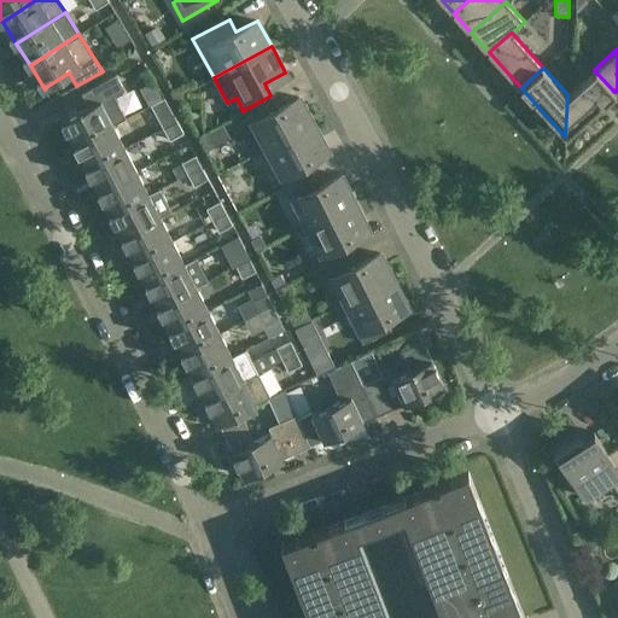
[(614,92),(594,70),(567,94),(565,136),(614,92)]
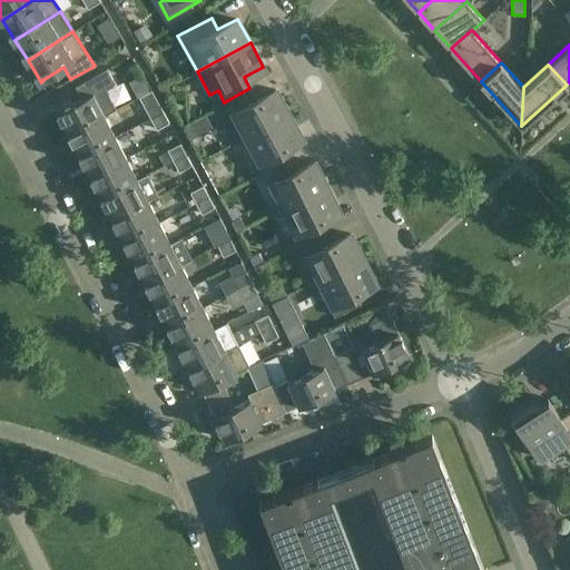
[(57,109),(69,133),(104,115),(116,109),(105,88),(115,82),(108,69),(75,86),(81,98),(59,110),(58,109),(57,109)]
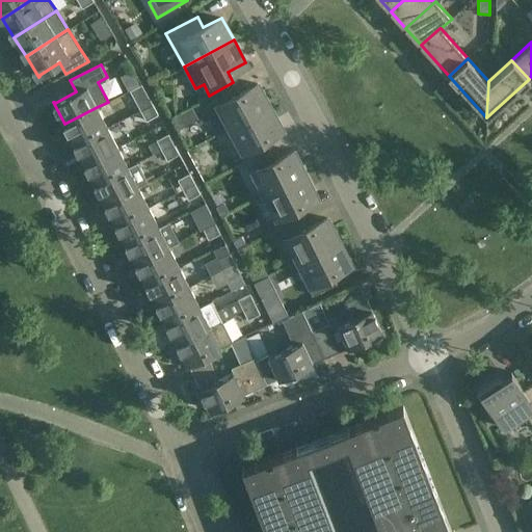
[(239,94),(233,82),(209,96),(212,100),(207,102),(222,131),(231,127),(269,105),(257,83),(239,94)]
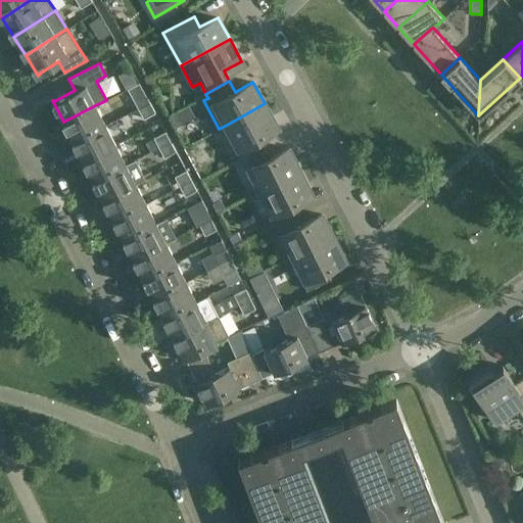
[(127,88),(138,108),(150,102),(139,82),(127,88)]
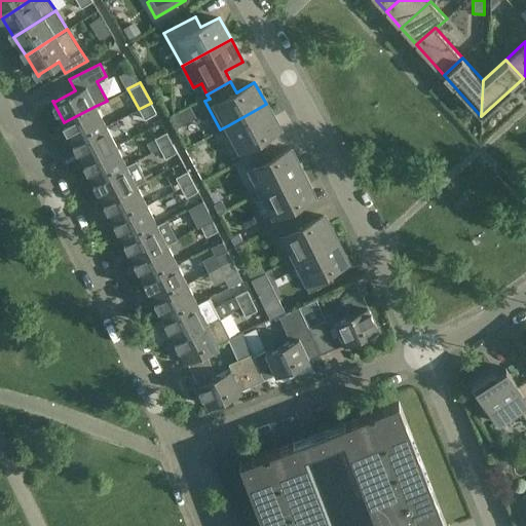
[(151,103),(139,109),(144,119),(156,112),(151,103)]
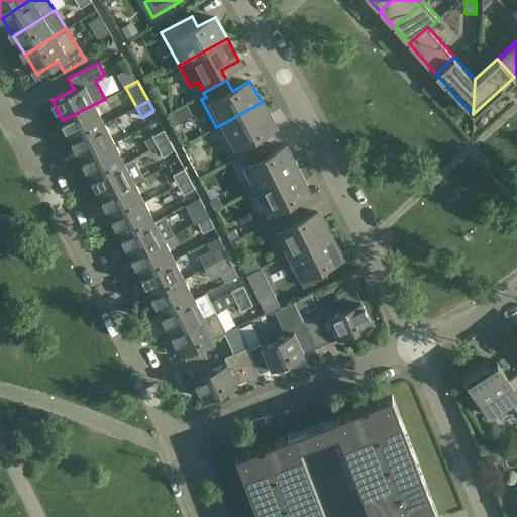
[(238,157),(262,144),(255,133),(274,124),(262,102),(224,123),(235,143),(232,145),(238,157)]
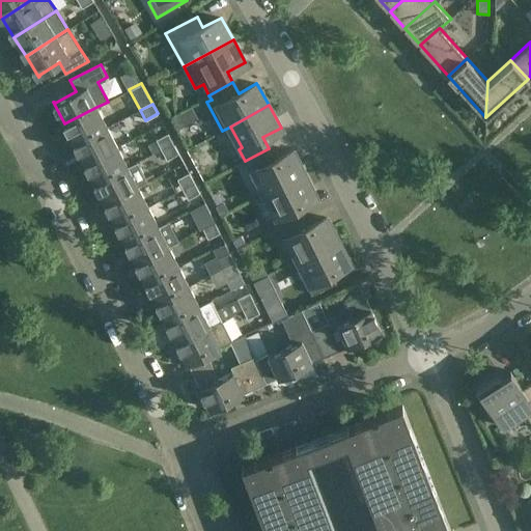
[(75,143),(107,127),(96,107),(64,123),(75,143)]
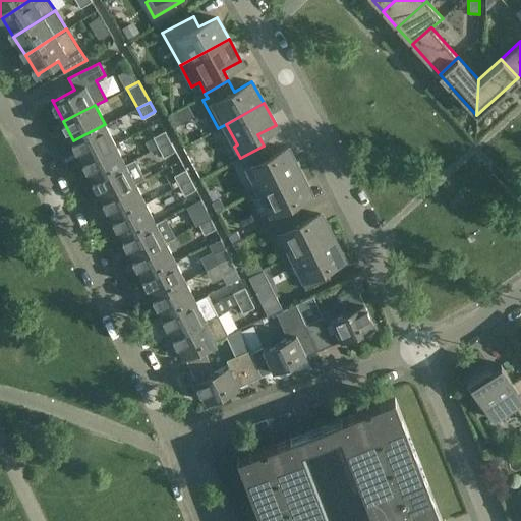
[(83,161),(115,143),(105,124),(73,140),(83,161)]
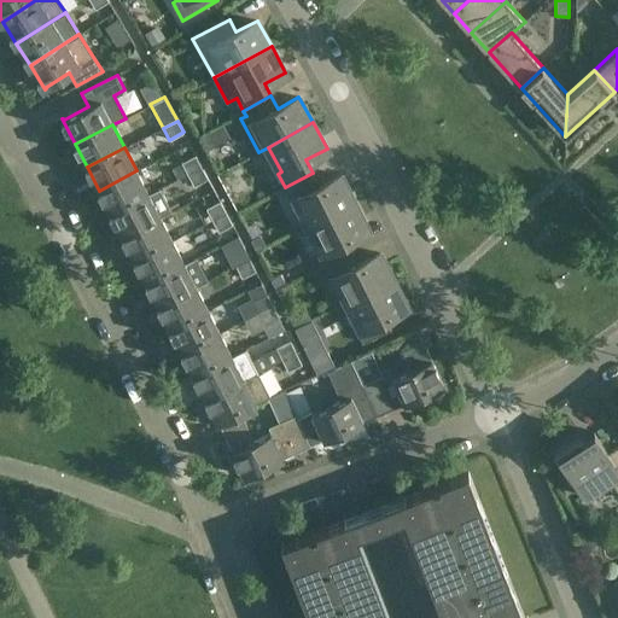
[(181,162),(187,174),(202,167),(196,155),(181,162)]
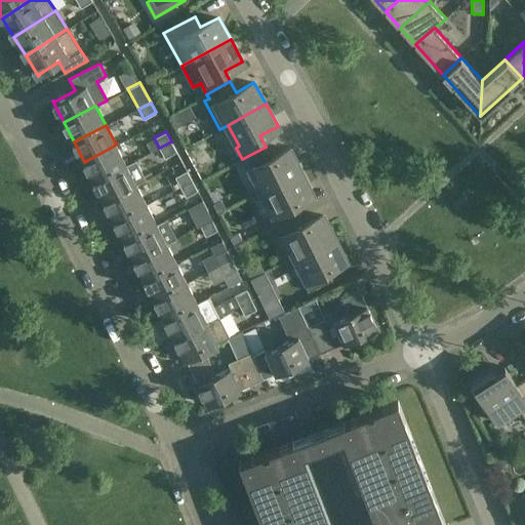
[(171,142),(159,148),(165,158),(176,152),(171,142)]
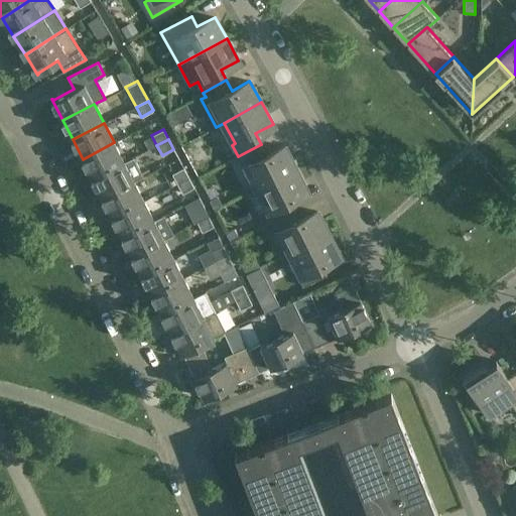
[(92,178),(124,162),(114,142),(83,159),(92,178)]
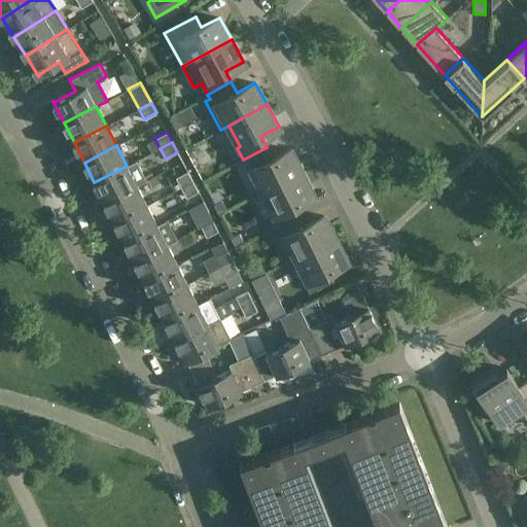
[(272,159),(267,147),(243,160),(248,171),(252,170),(262,191),(302,172),(290,149),(272,159)]
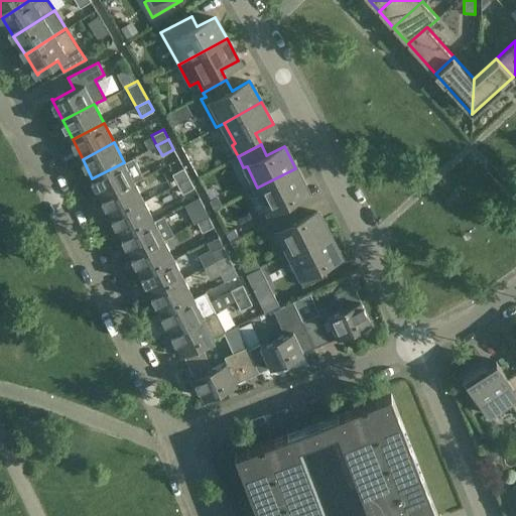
[(133,157),(124,162),(92,178),(102,198),(134,181),(143,176),(133,157)]
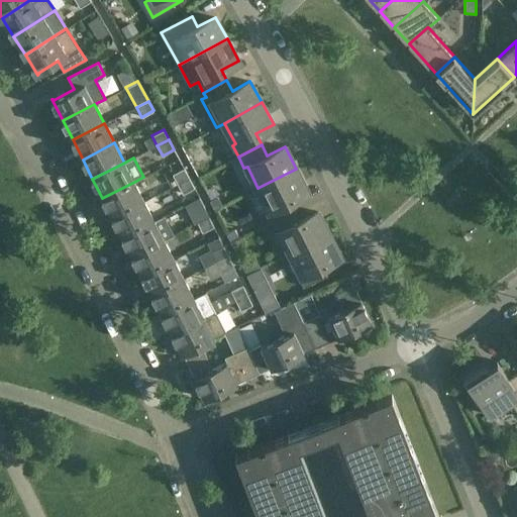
[(178,184),(189,178),(184,168),(173,174),(178,184)]
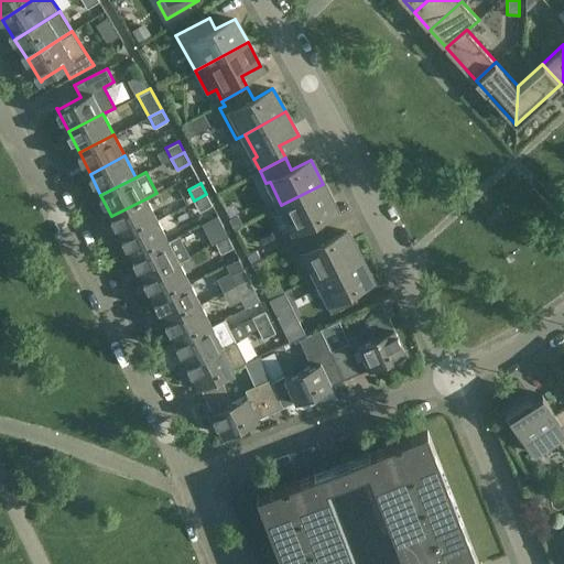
[(335,208),(323,184),(281,205),(293,228),(281,234),(288,246),(295,242),(321,229),(315,217),(335,208)]
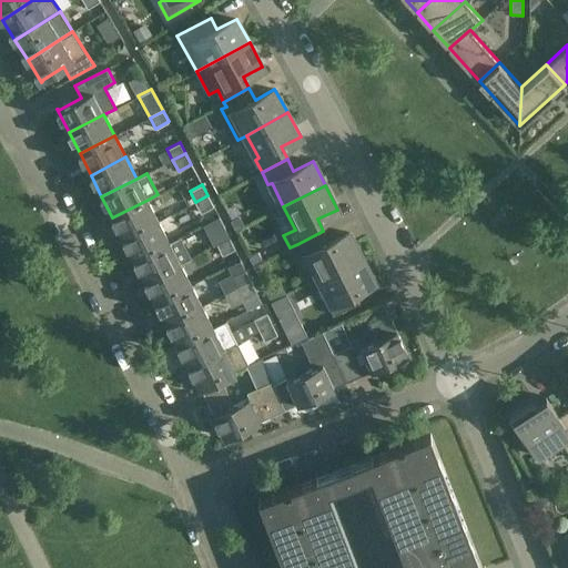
[(213,206),(208,195),(195,202),(201,213),(213,206)]
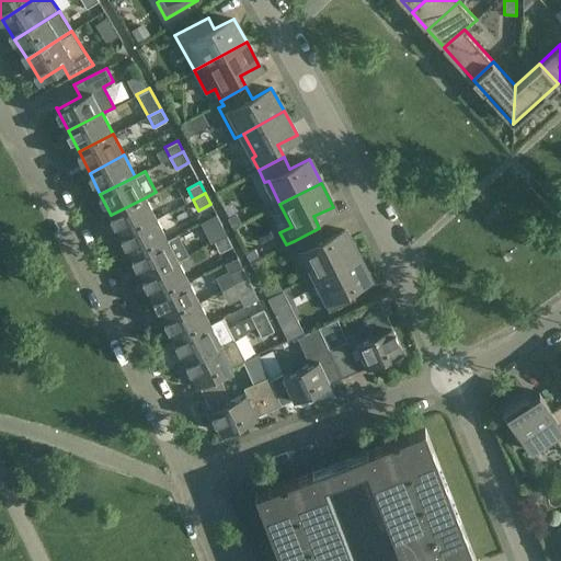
[(157,218),(146,197),(111,215),(122,236),(157,218)]
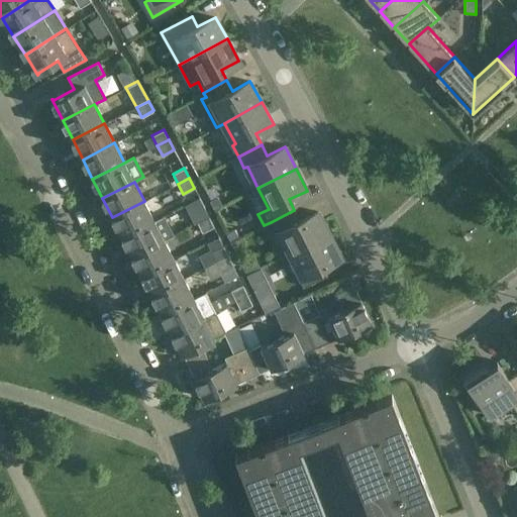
[(218,198),(210,202),(214,210),(222,206),(218,198)]
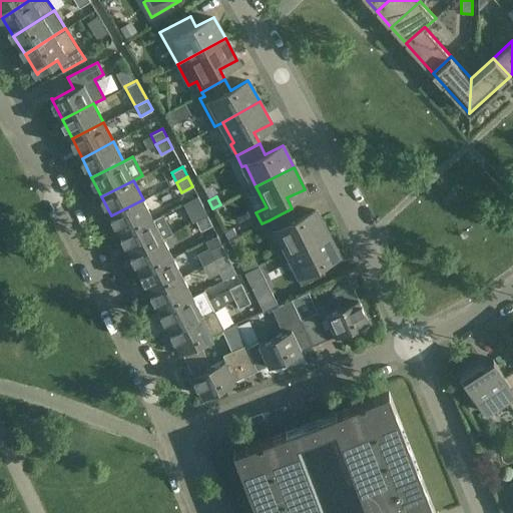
[(153,218),(143,199),(111,215),(121,234),(153,218)]
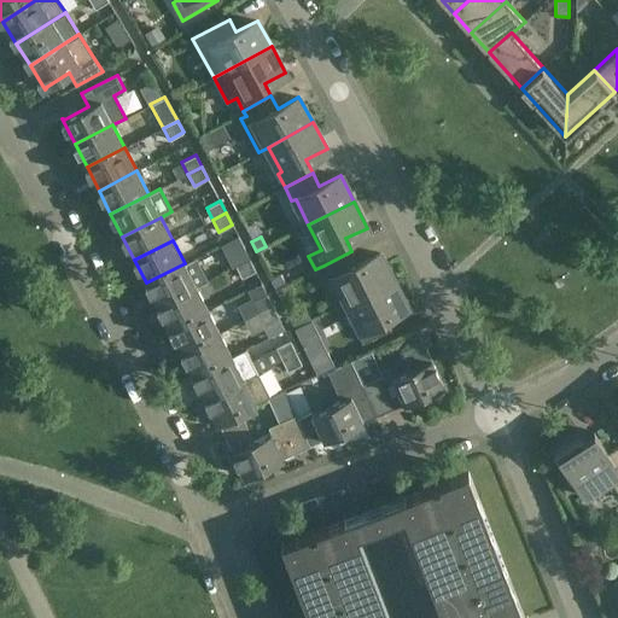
[(229,254),(235,266),(250,258),(244,246),(229,254)]
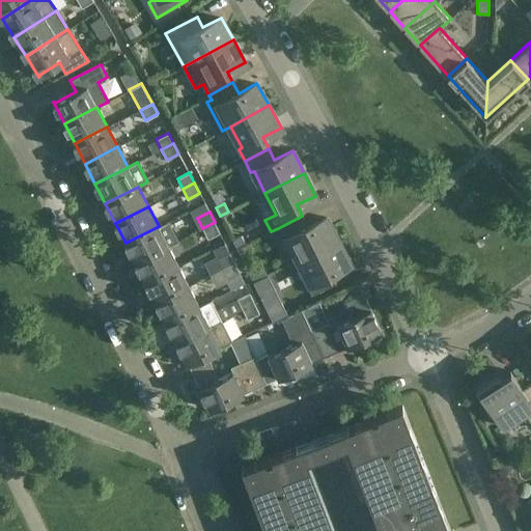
[(308,226),(302,216),(278,228),(284,240),(287,238),(299,259),(337,240),(326,217),(308,226)]
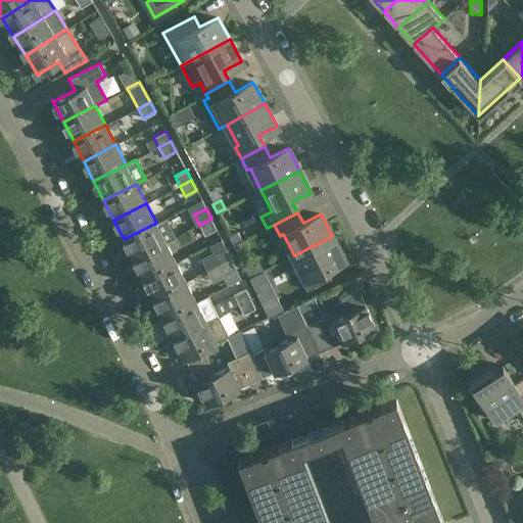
[(156,223),(124,239),(134,259),(167,242),(176,237),(165,218),(156,223)]
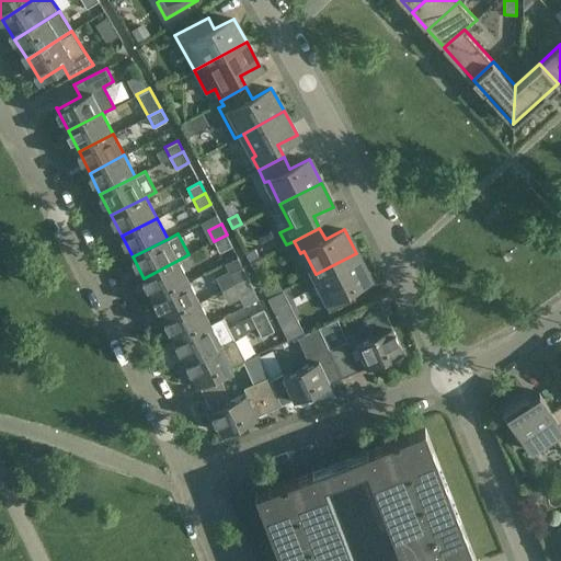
[(227,235),(214,241),(219,252),(232,245),(227,235)]
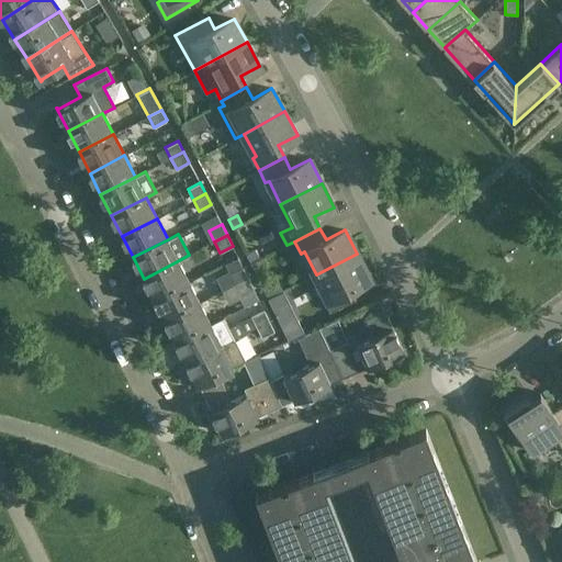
[(260,258),(256,249),(247,254),(251,262),(260,258)]
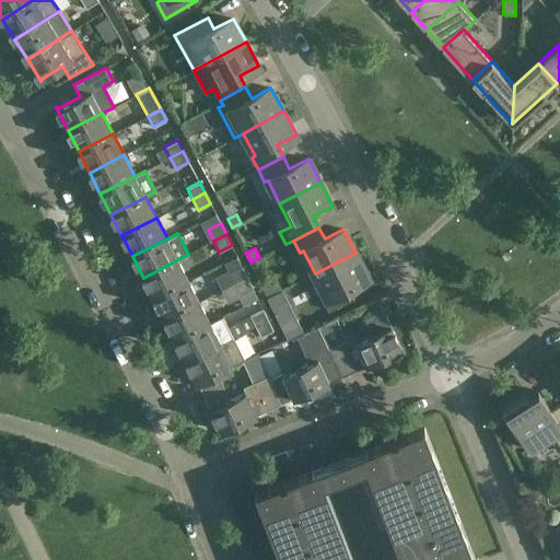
[(368,277),(356,253),(315,273),(326,296),(323,299),(328,311),(354,298),(348,287),(368,277)]
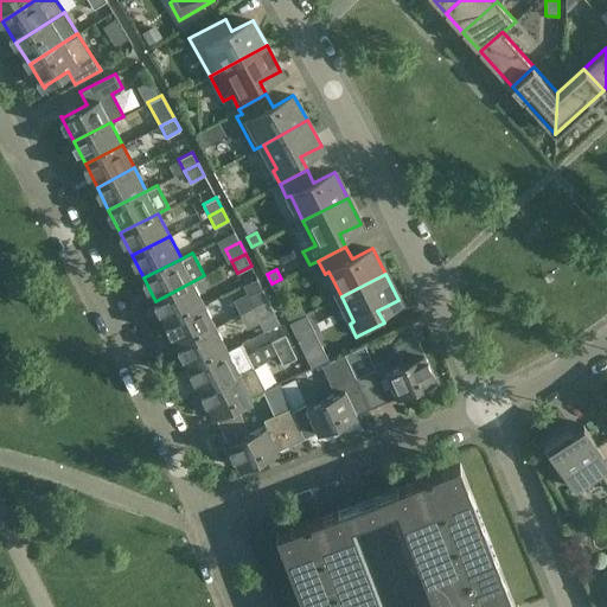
[(193,281),(155,301),(167,324),(204,305),(193,281)]
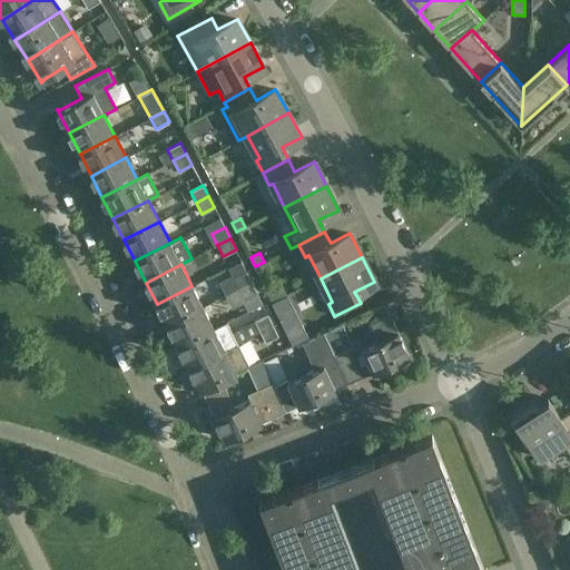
[(238,288),(252,282),(246,271),(233,277),(238,288)]
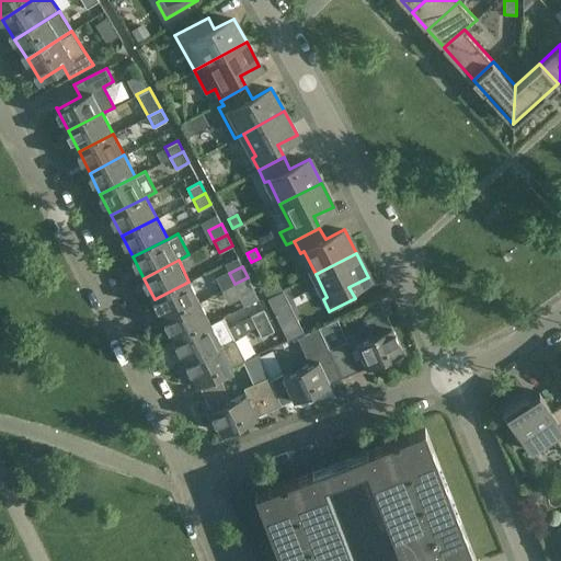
[(248,277),(235,284),(240,295),(253,288),(248,277)]
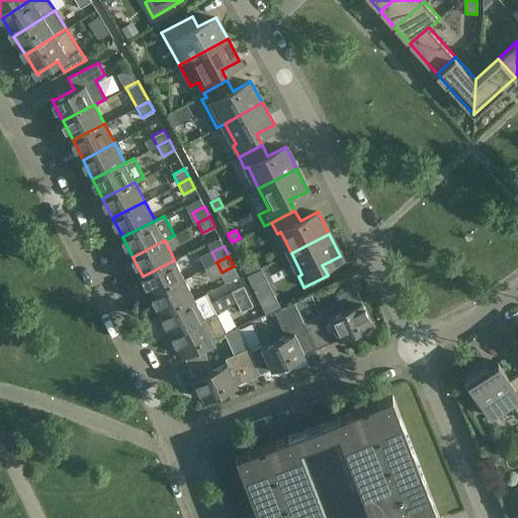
[(174,260),(143,276),(153,295),(184,279),(174,260)]
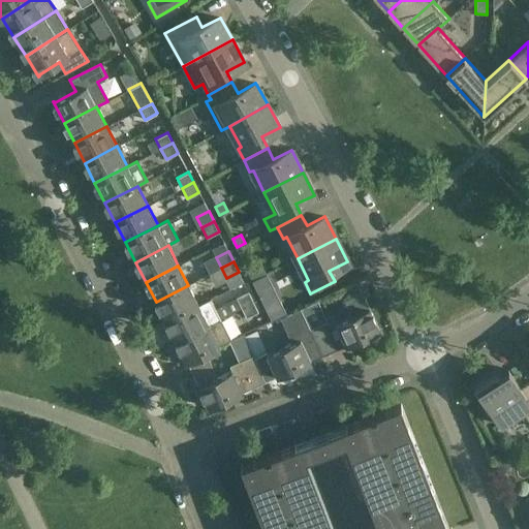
[(188,285),(156,302),(166,321),(198,305),(188,285)]
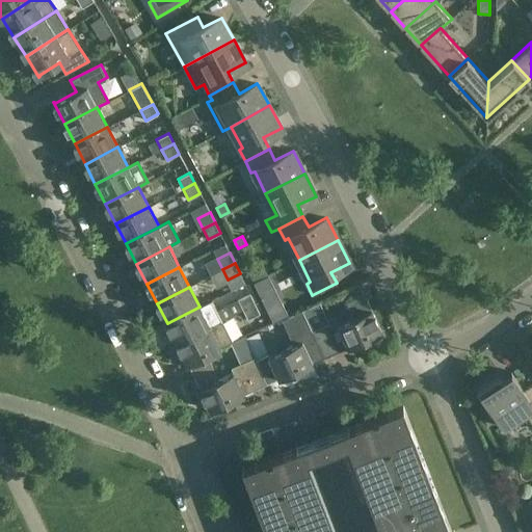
[(237,298),(242,309),(255,303),(249,293),(237,298)]
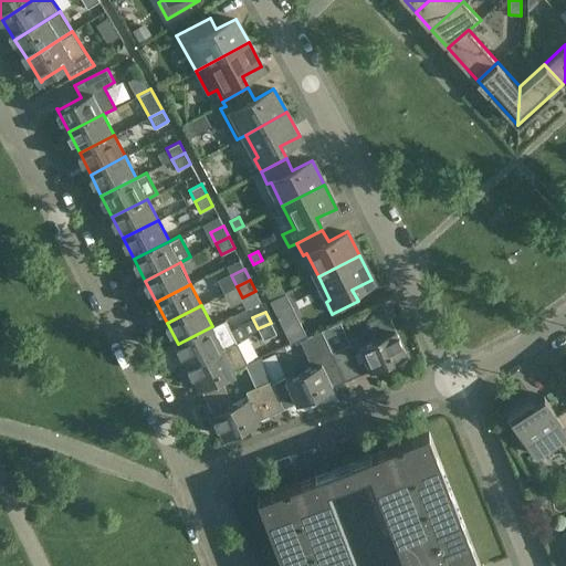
[(347,344),(360,373),(406,353),(388,313),(369,322),(376,338),(359,345),(357,341),(347,344)]
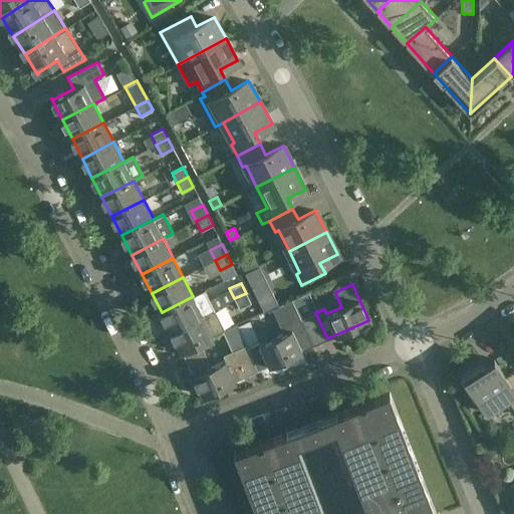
[(205,290),(193,296),(162,312),(172,331),(203,315),(214,309),(205,290)]
